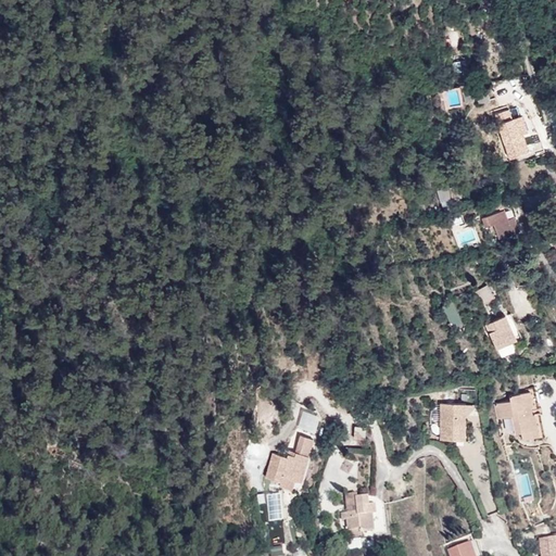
[(490,101),(485,84),(476,86),(479,103),(490,101)]
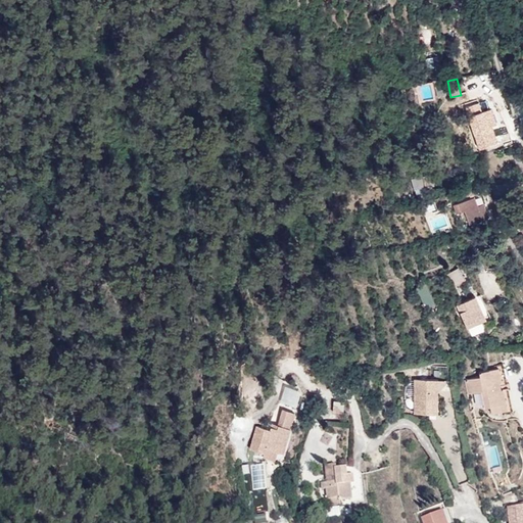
[(467,111),(479,147),(487,144),(488,146),(497,143),(492,127),(498,125),(493,109),(480,114),(478,107),(467,111)]
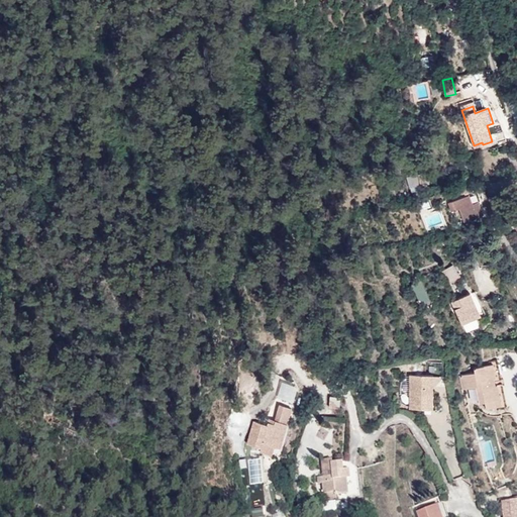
[(498,143),(509,139),(506,129),(494,133),(498,143)]
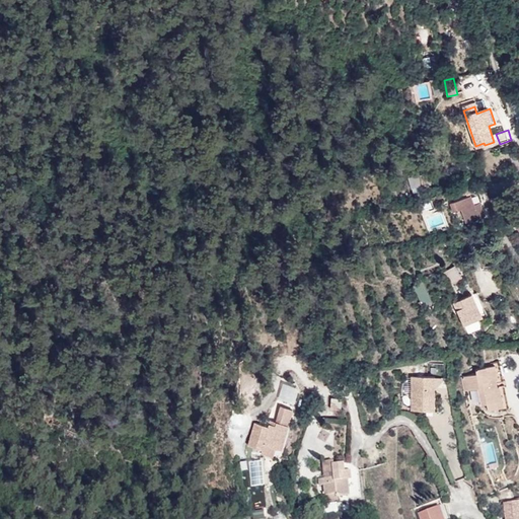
[(431,182),(428,173),(420,175),(420,174),(410,177),(413,190),(410,191),(412,198),(419,195),(417,188),(423,186),(423,184),(431,182)]
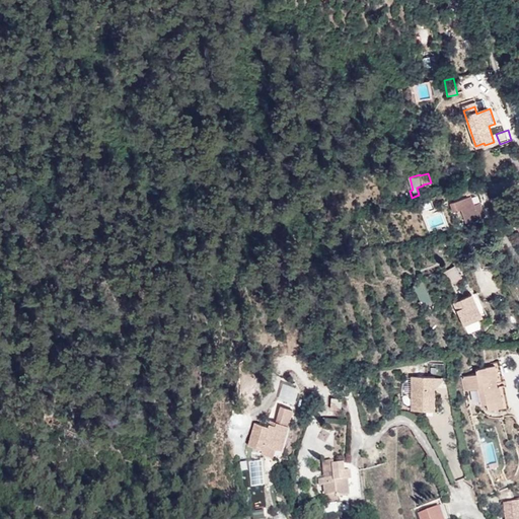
[(479,218),(474,205),(471,196),(450,204),(454,212),(461,209),(466,223),(479,218)]
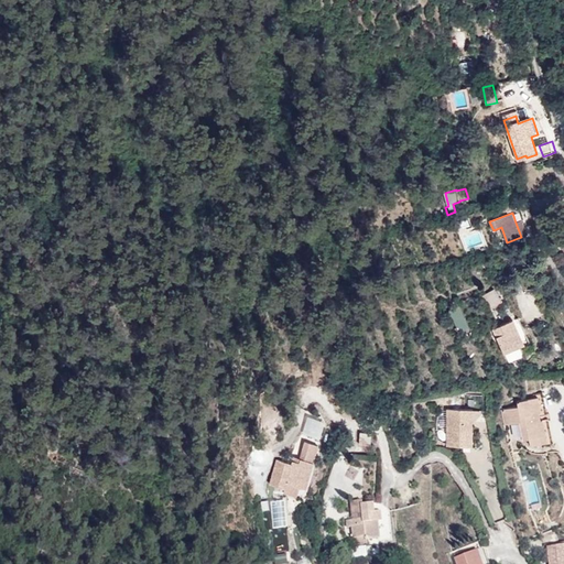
[(538,234),(545,231),(541,218),(533,220),(538,234)]
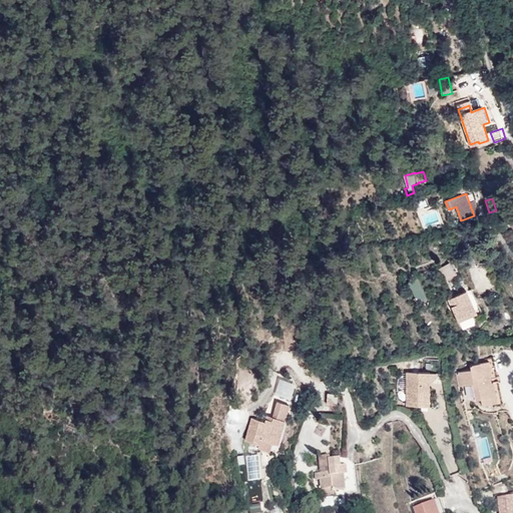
[(475,200),(469,202),(474,215),(480,212),(475,200)]
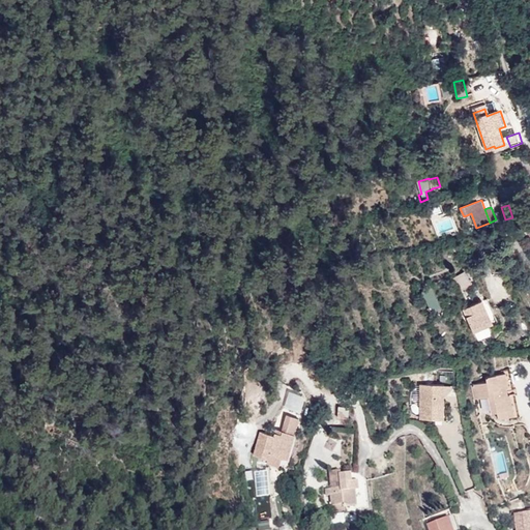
[(468,286),(472,284),(466,273),(455,281),(461,291),(463,289),(465,292),(469,289),(468,286)]
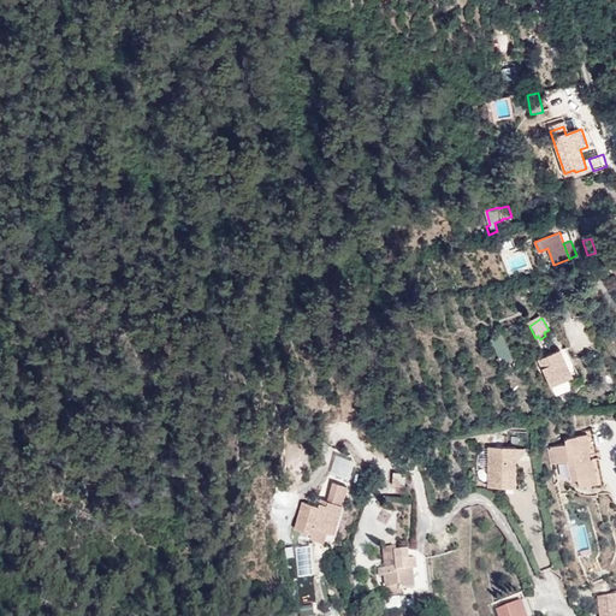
[(560,349),(572,377),(578,374),(566,347),(560,349)]
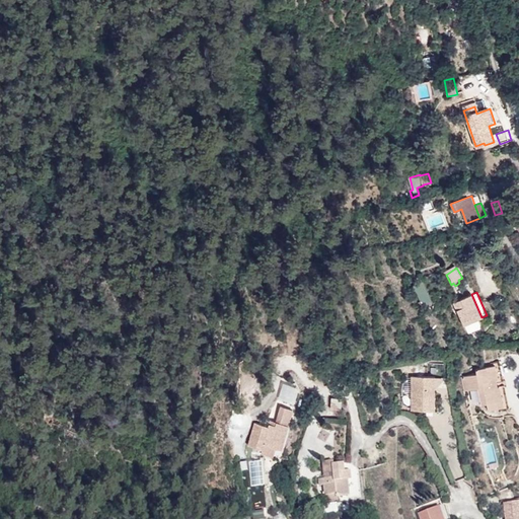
[(477,319),(482,317),(471,294),(453,302),(463,325),(464,325),(477,319)]
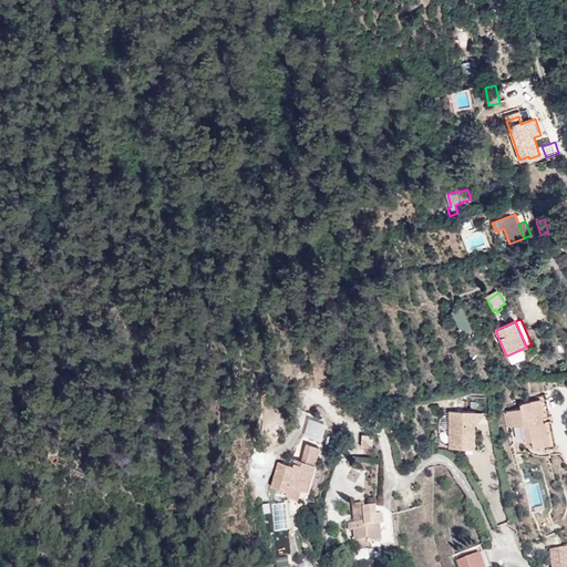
[(522,349),(507,356),(512,364),(525,358),(522,349)]
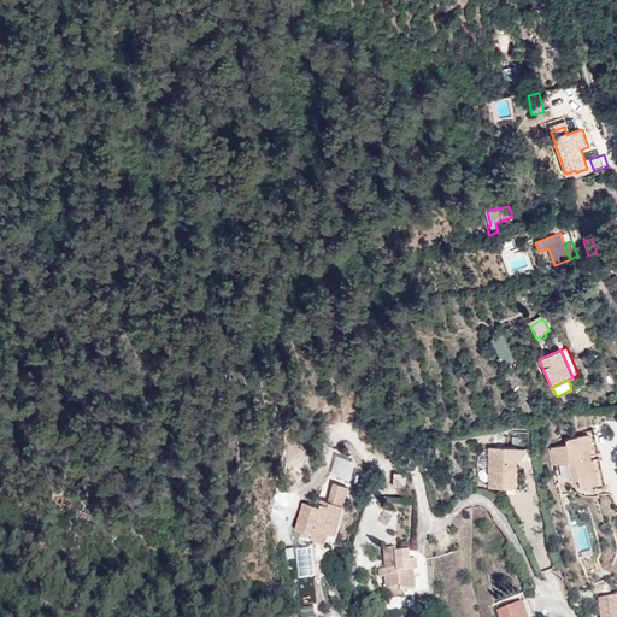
[(586,452),(589,451),(592,451),(588,434),(566,439),(568,445),(550,448),(553,465),(569,462),(574,481),(580,480),(581,487),(599,483),(594,459),(592,460),(587,460),(586,452)]
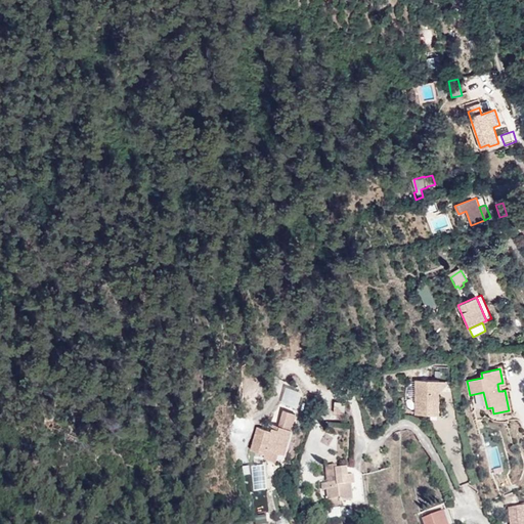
[(439,380),(416,381),(417,415),(440,415),(439,380)]
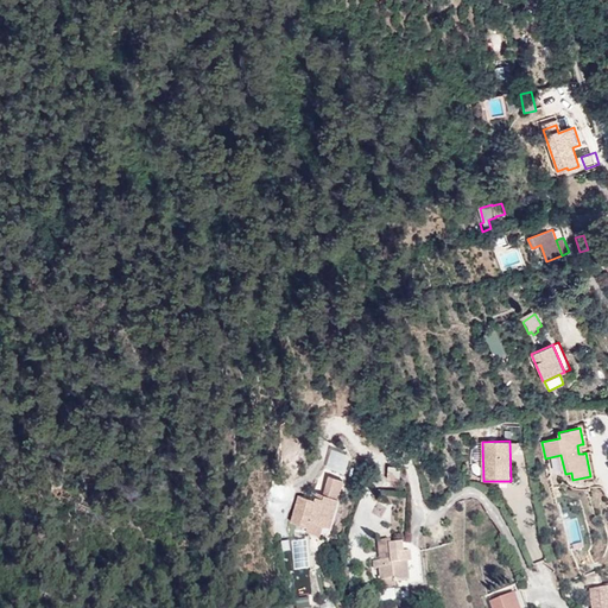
[(400,468),(390,466),(388,479),(399,480),(400,468)]
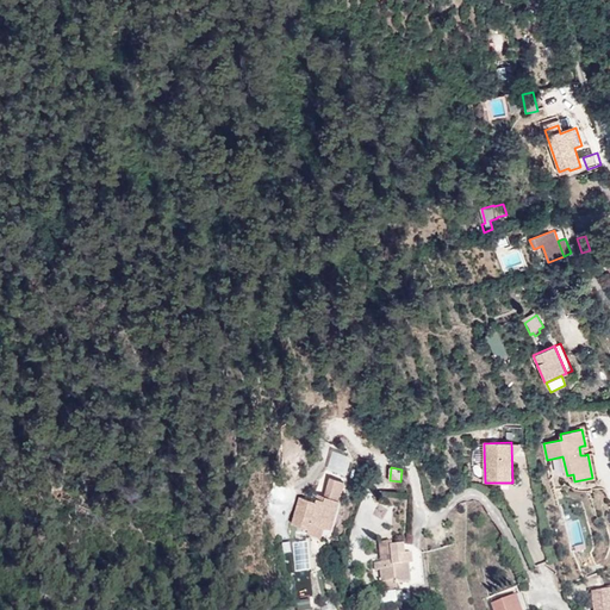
[(323,503),(316,500),(315,503),(299,498),(291,526),(306,531),(309,523),(329,530),(343,484),(330,480),(324,498),(323,503)]
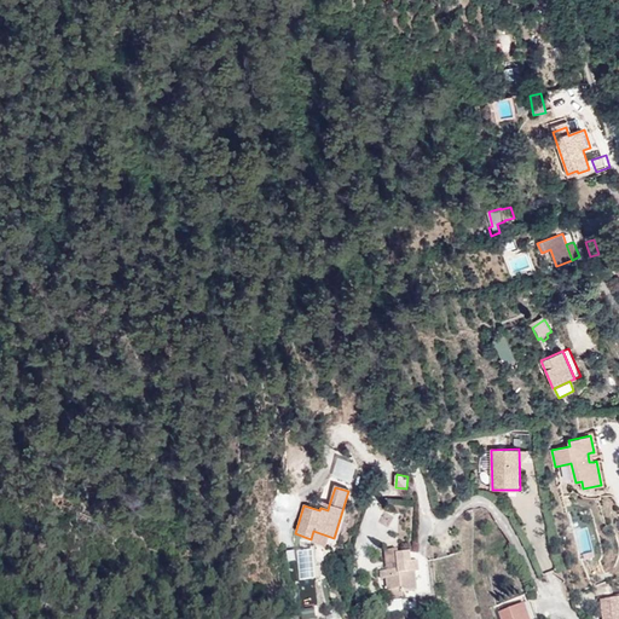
[(301,577),(313,577),(313,549),(301,549),(301,577)]
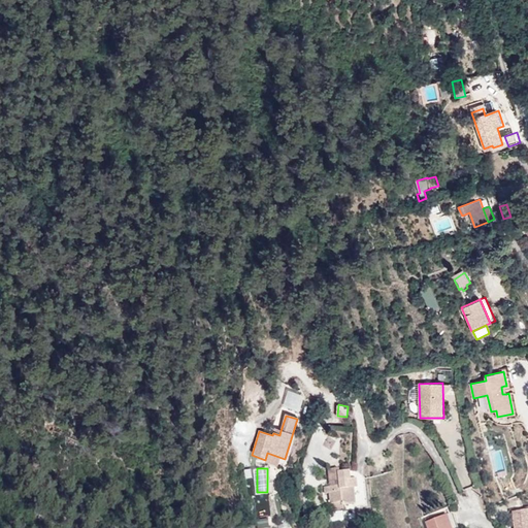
[(332,513),(343,512),(343,505),(357,504),(357,506),(367,505),(365,479),(357,479),(357,470),(340,472),(339,469),(329,470),(331,487),(325,487),(326,494),(330,493),(332,508),(332,513)]
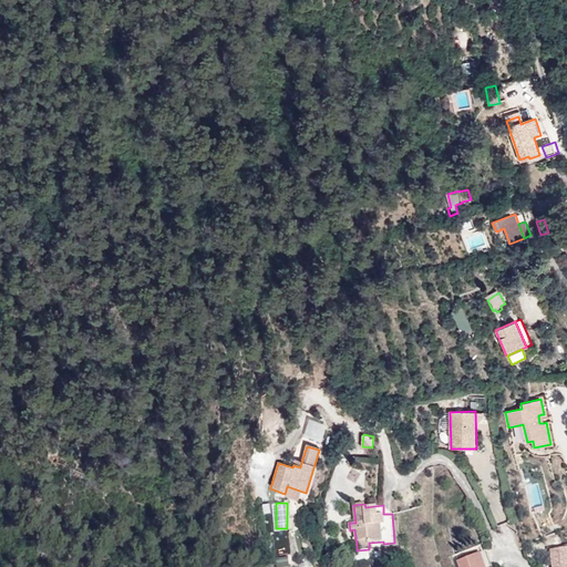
[(370,562),(369,549),(357,550),(357,546),(350,547),(351,564),(370,562)]
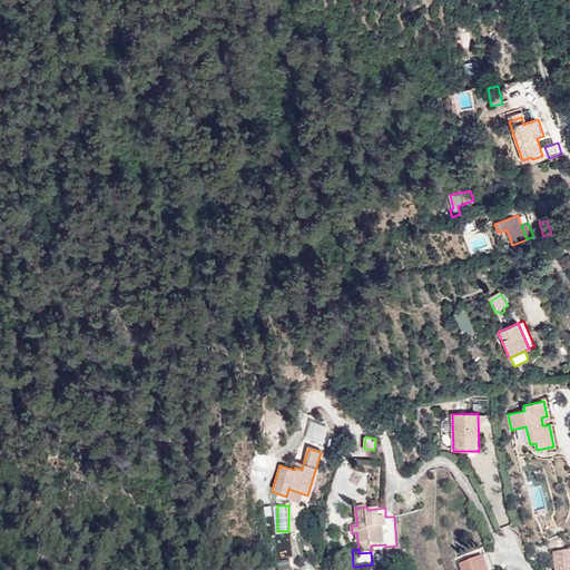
[(569,569),(569,551),(554,553),(556,569),(569,569)]
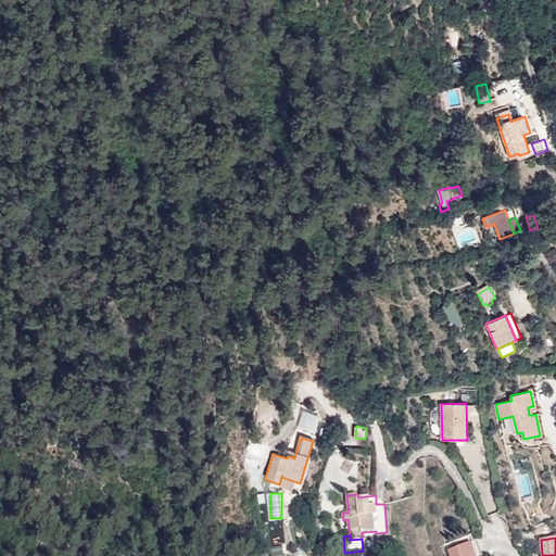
[(451,555),(482,555),(483,555),(478,540),(450,550),(451,555)]
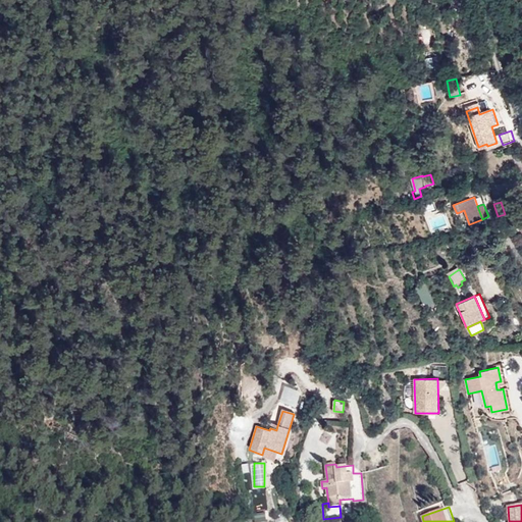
All buildings are outlined.
